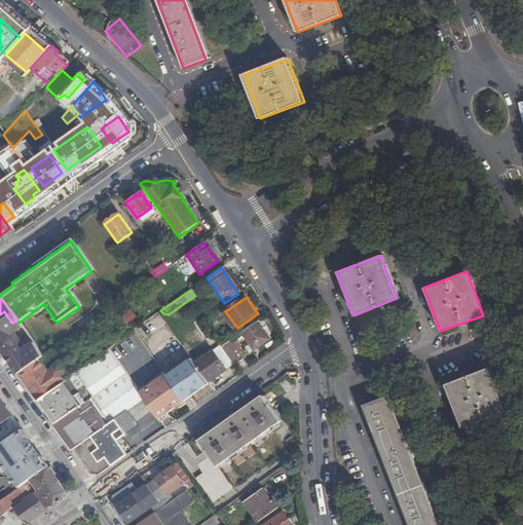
[(101,308),(104,312),(105,312),(113,306),(109,299),(103,303),(105,305),(101,308)]
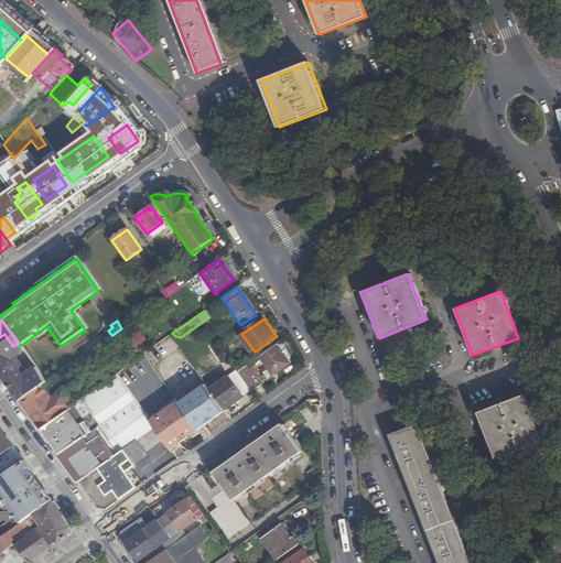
[(112,335),(131,363),(141,356),(141,355),(121,328),(112,335)]
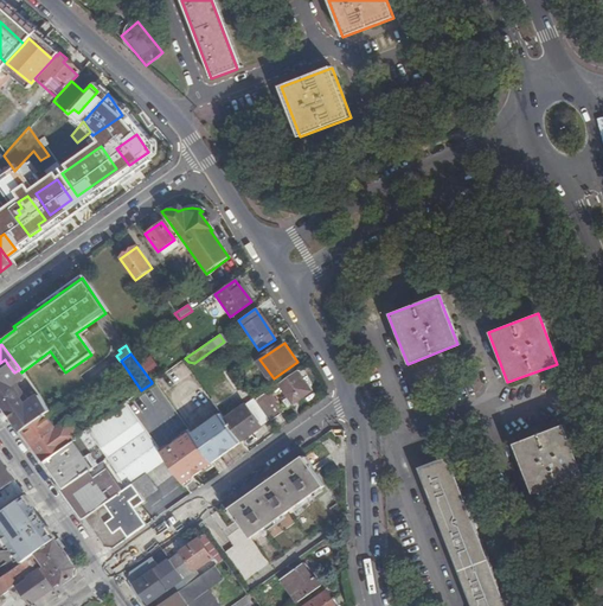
[(15,383),(25,376),(21,372),(20,369),(14,372),(8,365),(0,370),(0,403),(20,432),(50,412),(39,396),(29,403),(15,383)]
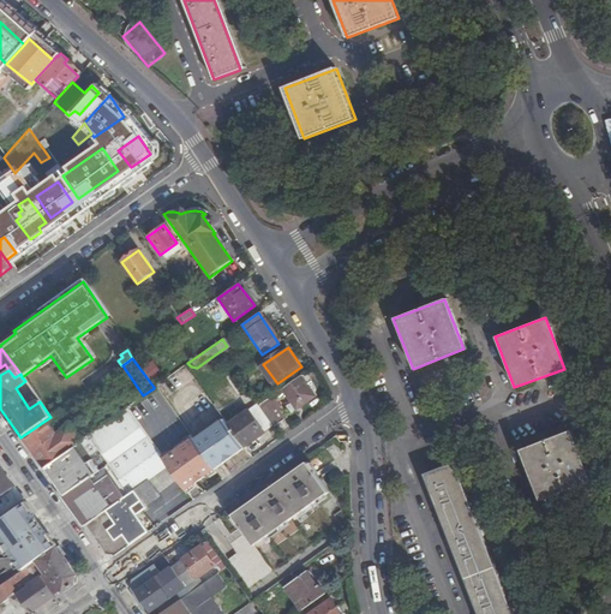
[(243,392),(232,375),(225,380),(237,397),(243,392)]
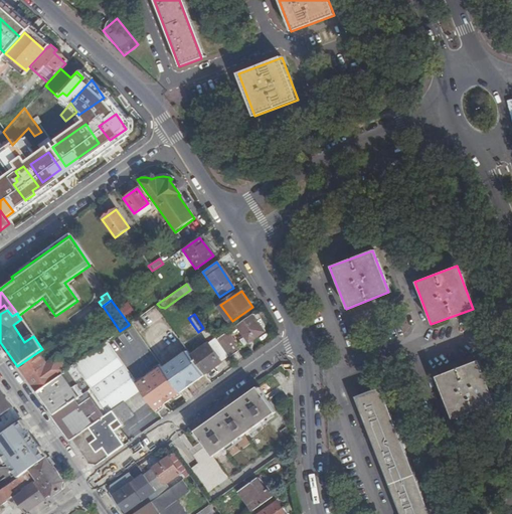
[(262,332),(250,316),(234,327),(242,339),(238,342),(242,346),(262,332)]
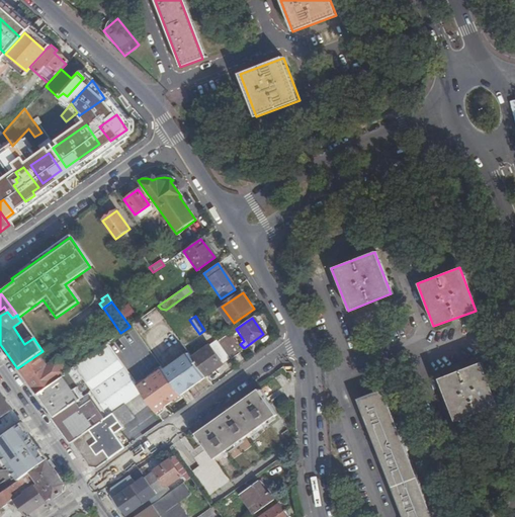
[(172,360),(184,352),(177,341),(168,347),(156,328),(146,335),(157,353),(165,348),(172,360)]
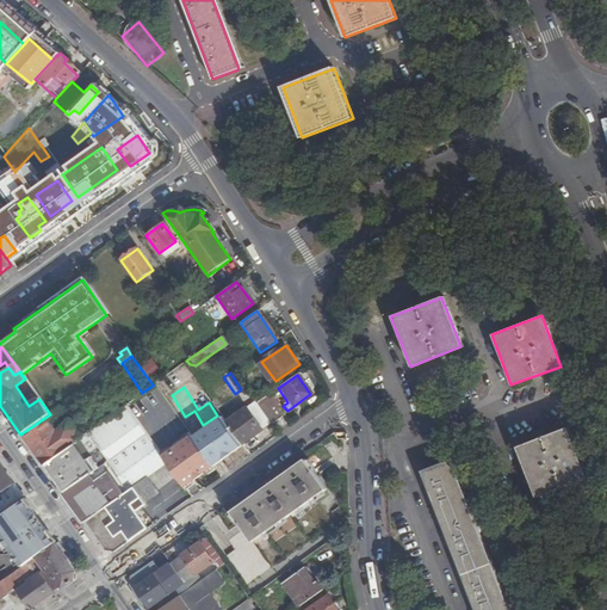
[(280,418),(266,396),(254,404),(268,425),(270,425),(280,418)]
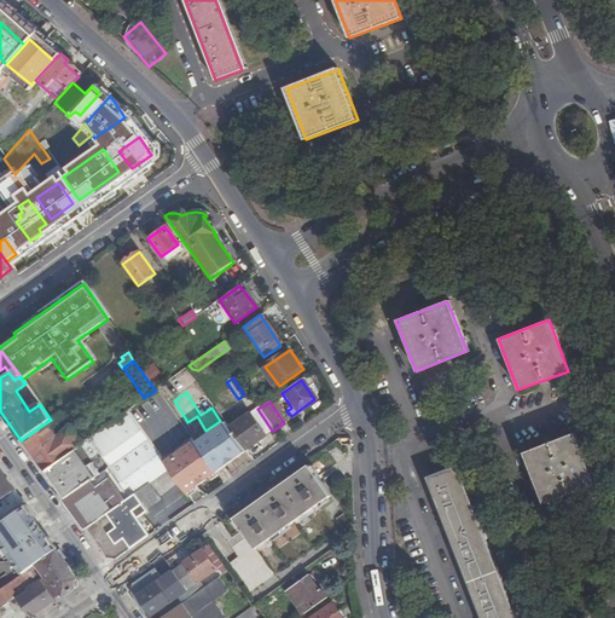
[(226,428),(230,426),(215,405),(212,408),(222,422),(226,428)]
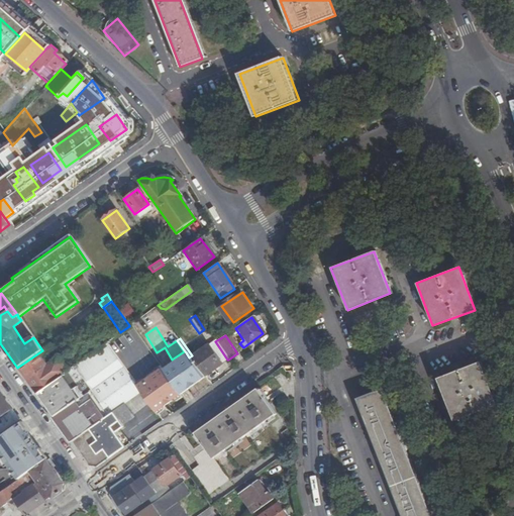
[(203,377),(227,359),(215,341),(214,340),(192,355),(189,357),(203,377)]
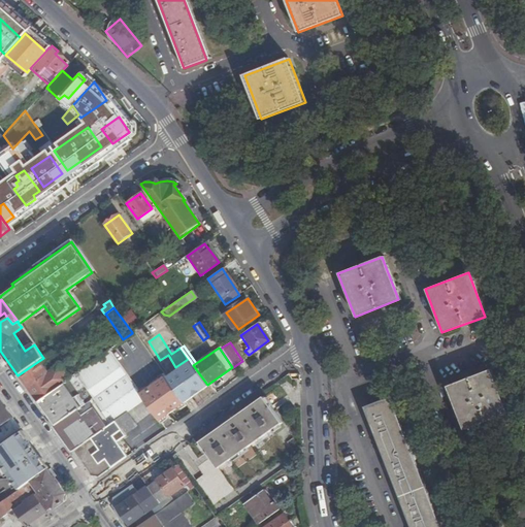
[(125,375),(107,351),(69,377),(35,401),(54,426),(125,375)]
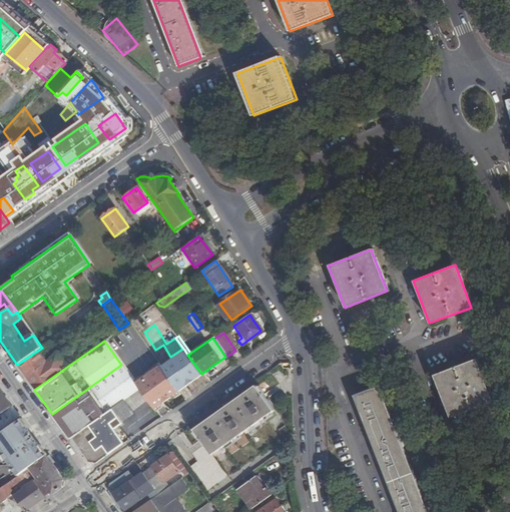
[(67,367),(49,342),(42,348),(17,365),(34,390),(67,367)]
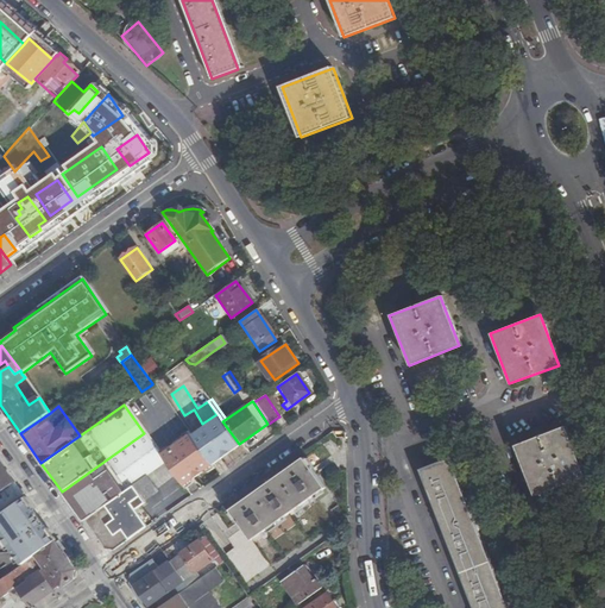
[(225,456),(239,445),(239,444),(222,421),(219,415),(197,431),(212,451),(218,446),(225,456)]
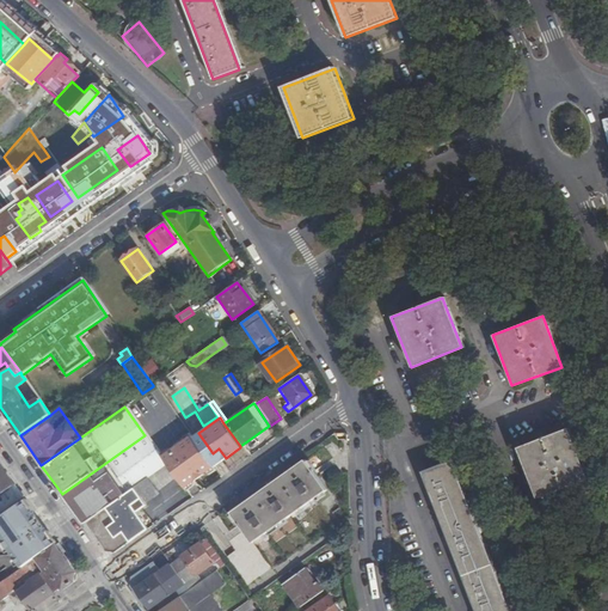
[(566,428),(515,447),(535,498),(585,478),(566,428)]
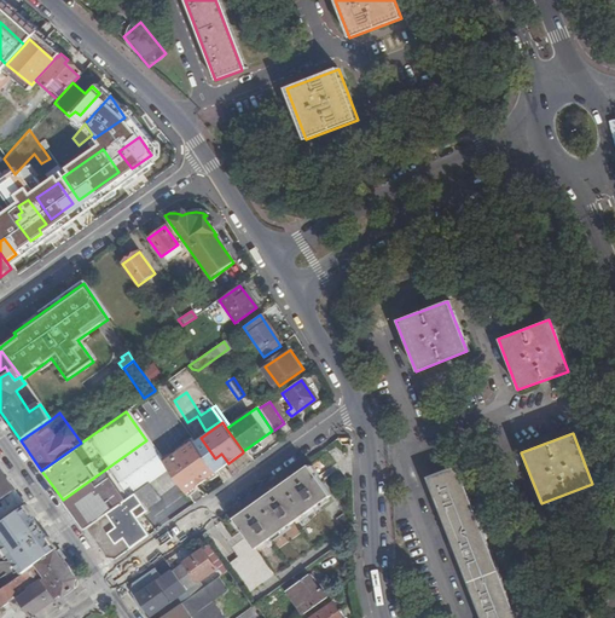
[(215,458),(201,438),(192,443),(214,473),(228,463),(221,454),(215,458)]
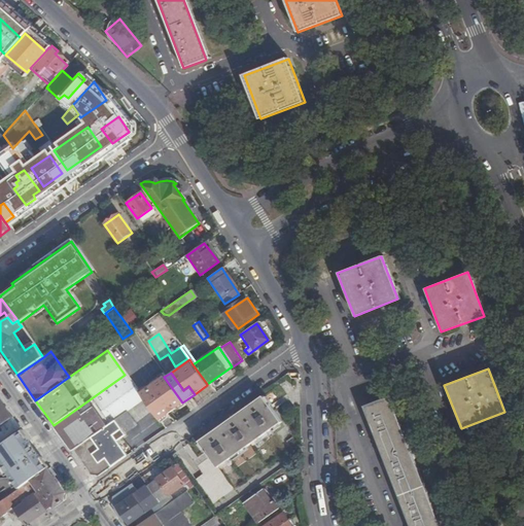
[(143,400),(125,375),(54,425),(71,451),(143,400)]
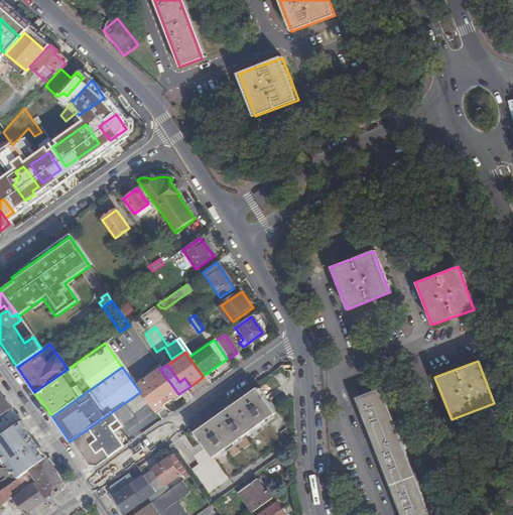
[(210,456),(272,411),(255,388),(193,431),(210,456)]
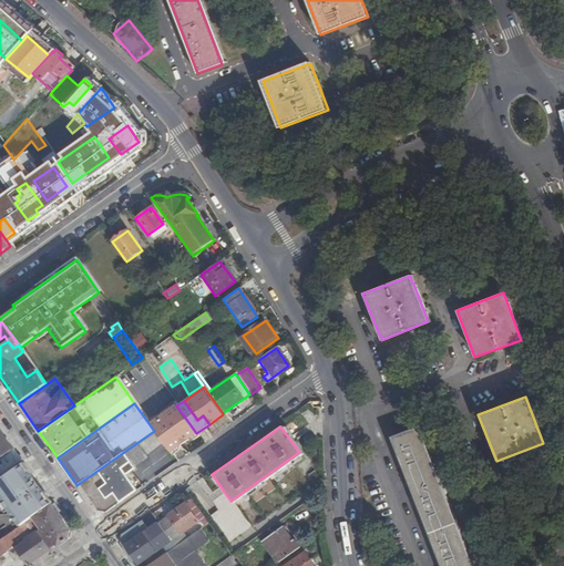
[(467,565),(413,428),(389,436),(439,565),(467,565)]
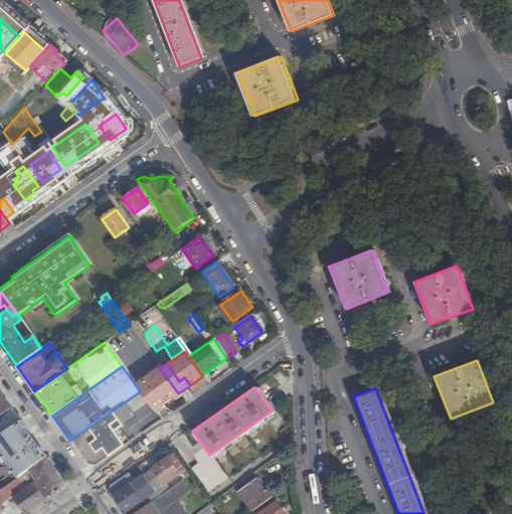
[(123,446),(112,432),(121,424),(120,423),(132,414),(131,413),(148,402),(140,391),(69,441),(87,465),(95,466),(123,446)]
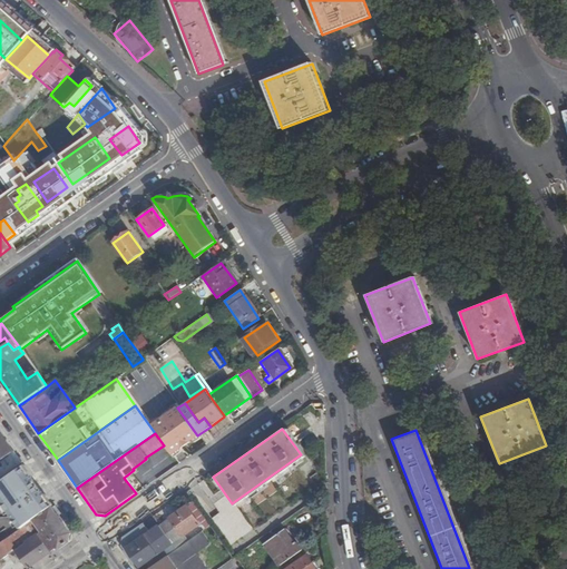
[(0,459),(10,452),(0,438),(0,459)]
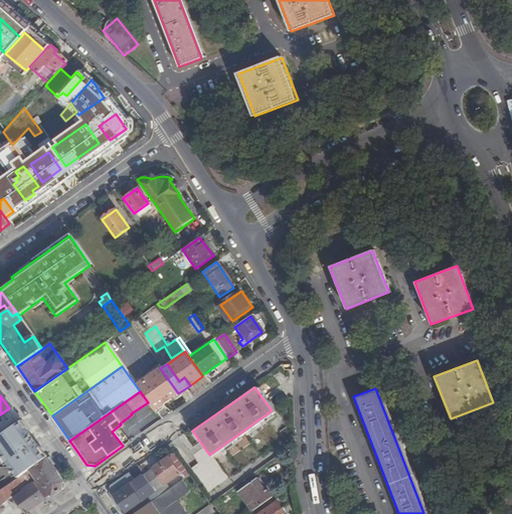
[(0,431),(17,418),(9,408),(0,414),(0,431)]
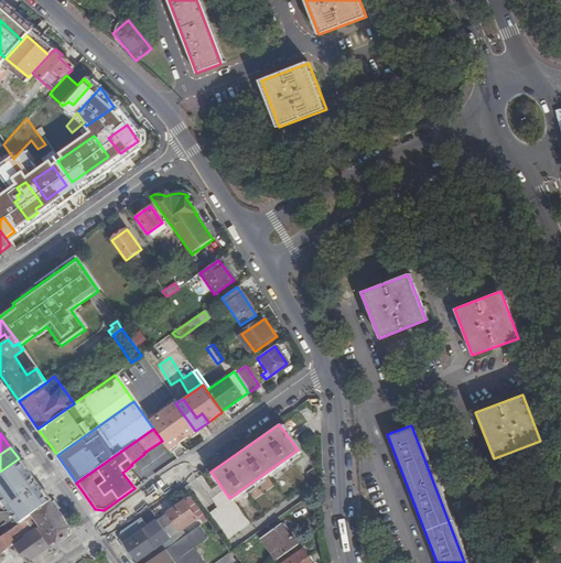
[(20,462),(0,476),(0,513),(4,513),(9,510),(19,522),(49,501),(20,462)]
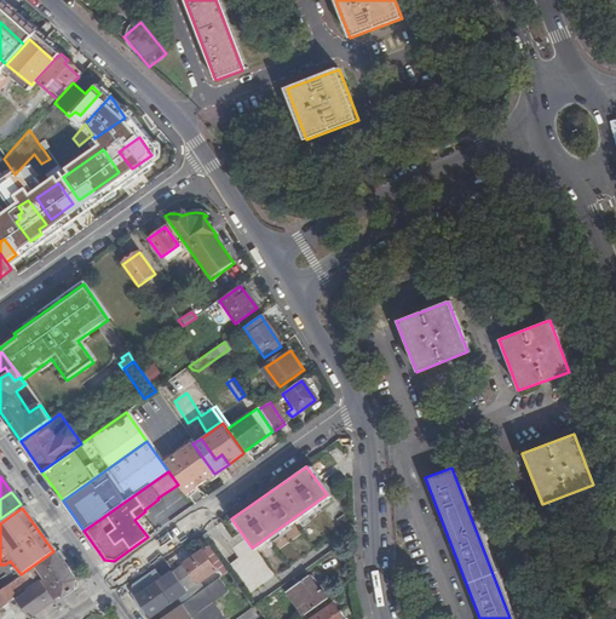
[(340,537),(350,537),(351,536),(351,526),(340,527),(340,537)]
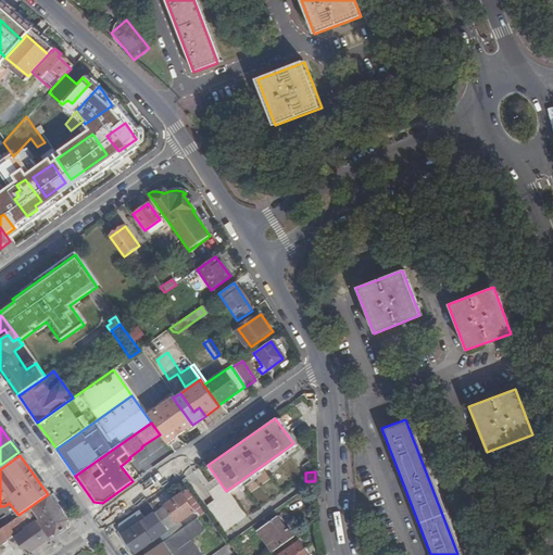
[(165,531),(198,508),(187,492),(183,495),(180,492),(152,513),(165,531)]
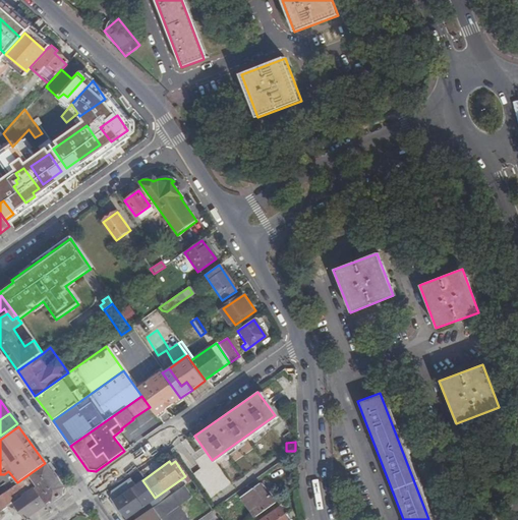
[(49,501),(50,503),(62,495),(62,487),(45,463),(17,482),(0,495),(0,510),(11,503),(8,498),(31,481),(36,488),(13,505),(23,519),(49,501)]
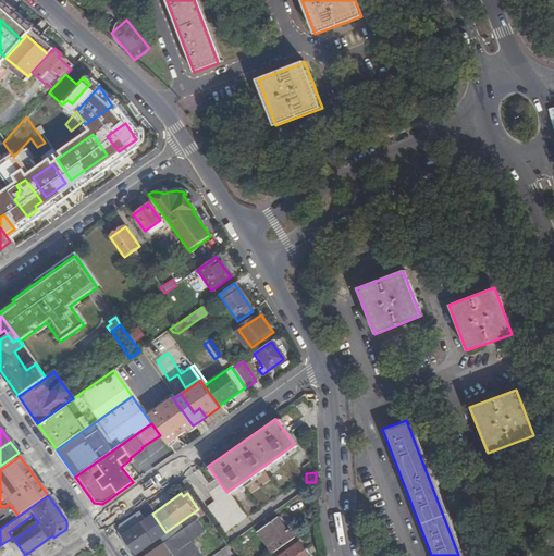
[(143,521),(137,511),(117,526),(117,534),(132,555),(134,555),(167,533),(165,532),(152,514),(143,521)]
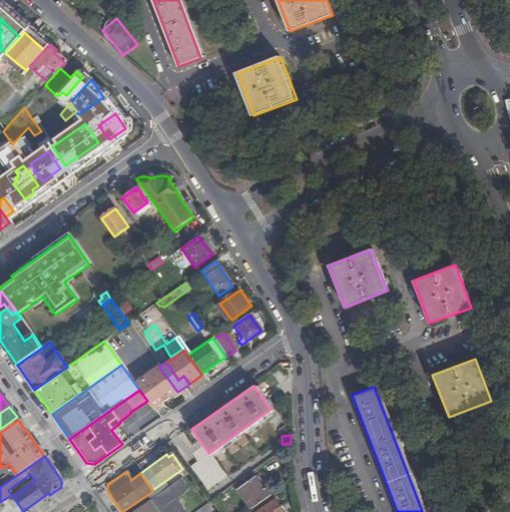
[(235,490),(249,509),(270,495),(266,489),(263,490),(253,477),(235,490)]
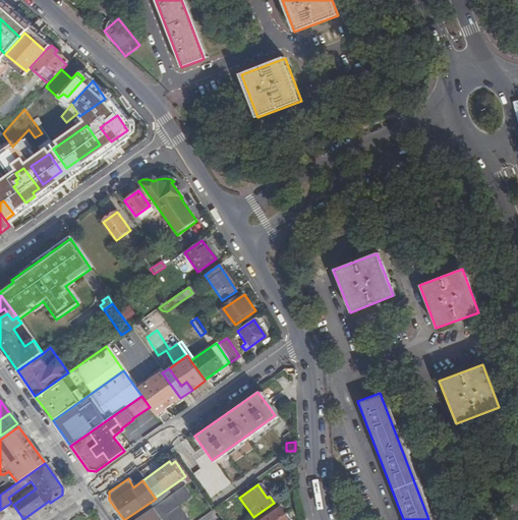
[(190,499),(181,486),(159,503),(151,508),(133,519),(185,519),(177,507),(190,499)]
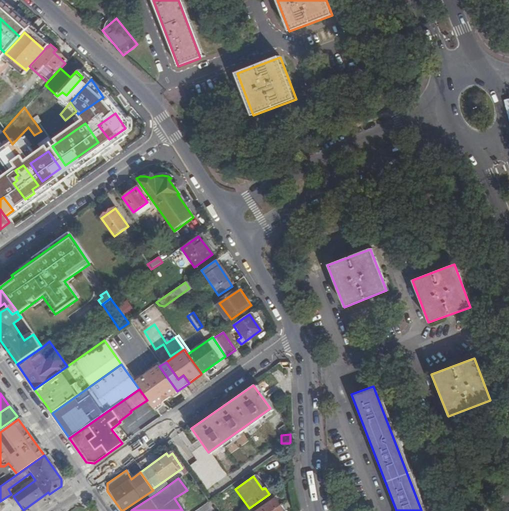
[(153,490),(123,510),(131,510),(148,499),(156,494),(153,490)]
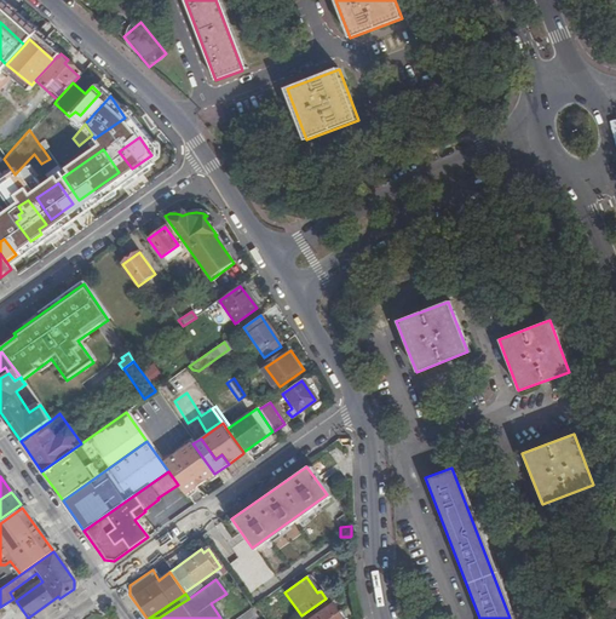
[(340,618),(330,605),(310,618),(340,618)]
